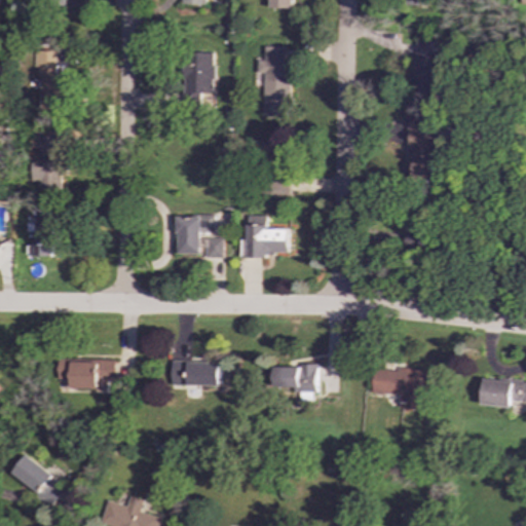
[(294,8),(293,0),(271,0),(271,8),(294,8)]
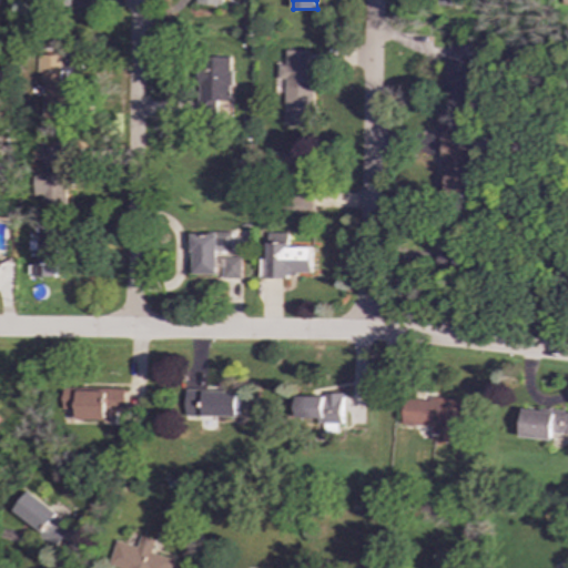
[(285,80),(284,125),(314,125),(315,67),(307,67),(307,51),(286,51),(286,66),(279,66),(279,79),(285,80)]
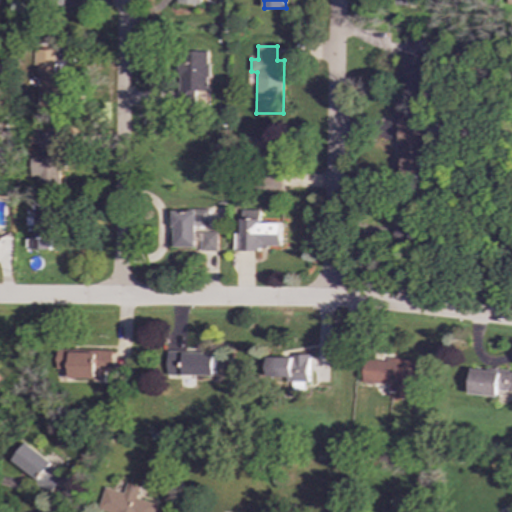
[(39,106),(66,106),(66,72),(55,72),(55,50),(34,50),(34,65),(39,65),(39,106)]
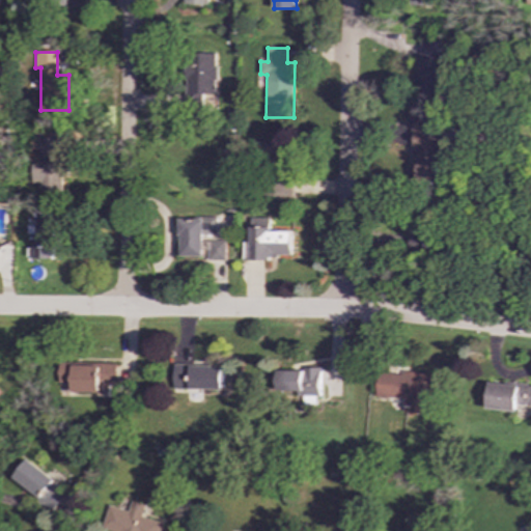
[(215,54),(191,54),(191,90),(188,90),(188,102),(215,102),(215,54)]
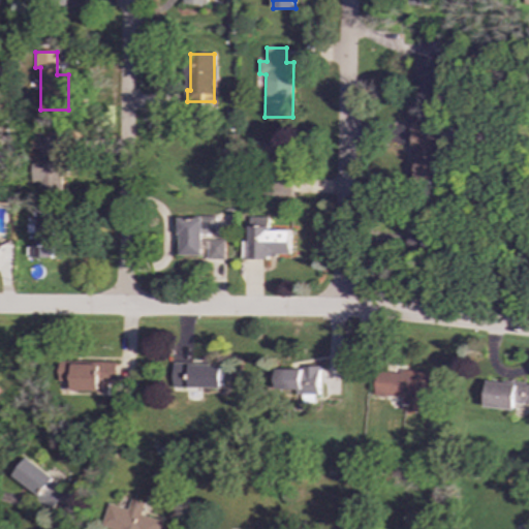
[(409,152),(415,152),(415,176),(438,177),(440,125),(410,124),(409,152)]
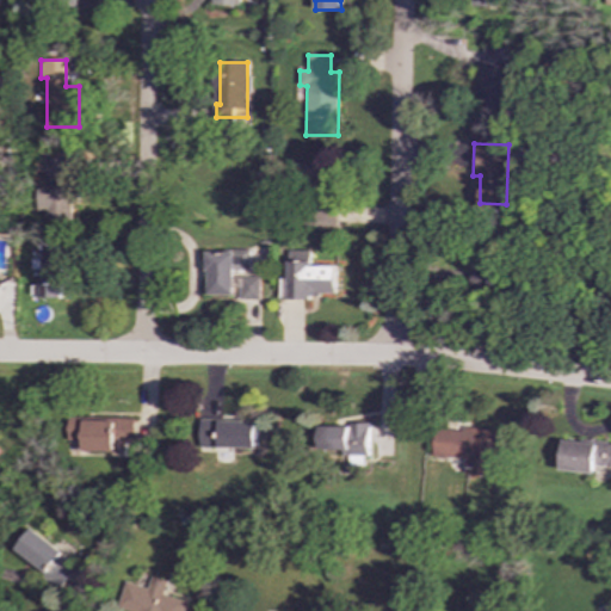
[(45,221),(74,221),(75,150),(57,150),(57,159),(47,158),(47,179),(39,179),(38,210),(45,211),(45,221)]
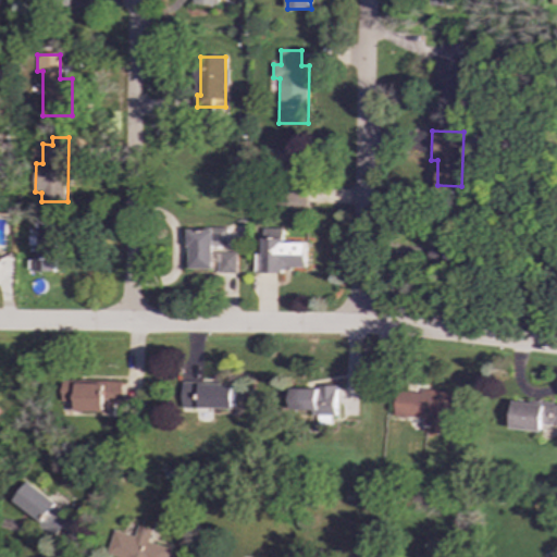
[(301,150),(273,149),(272,169),(300,170),(301,150)]
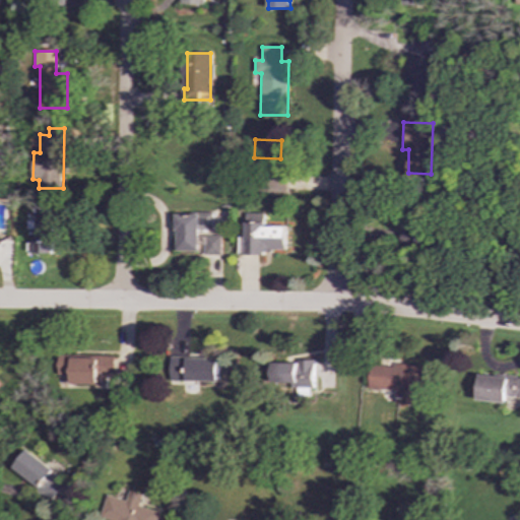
[(283,194),(285,175),(270,173),(268,192),(283,194)]
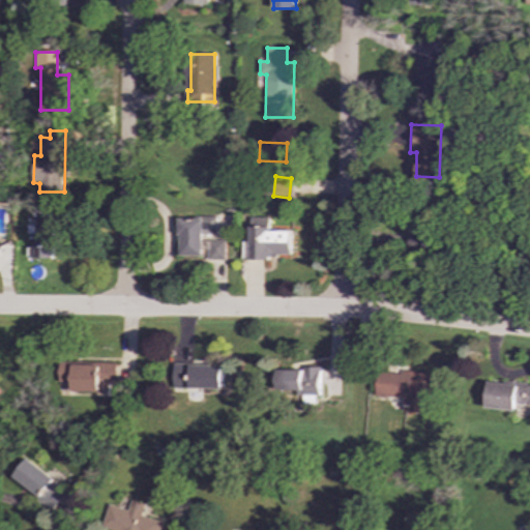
[(35,248),(29,248),(28,258),(55,259),(56,207),(36,207),(35,248)]
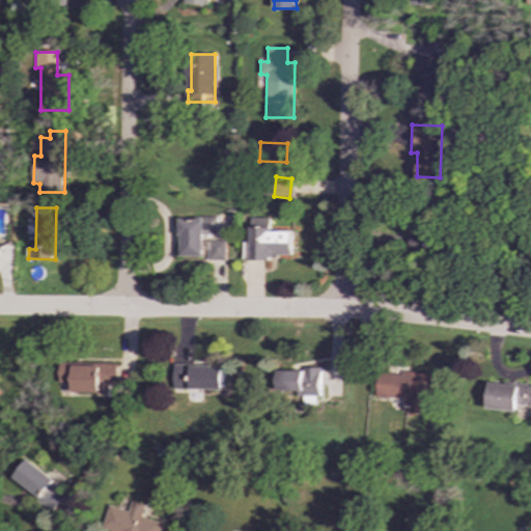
[(180,256),(206,257),(206,260),(226,260),(226,242),(204,242),(204,235),(218,235),(218,219),(180,218),(180,256)]
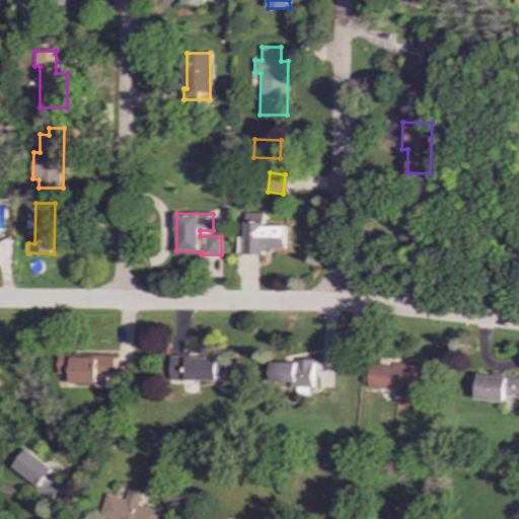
[(286,253),(286,227),(265,226),(265,214),(246,213),(246,237),(239,237),(239,252),(286,253)]
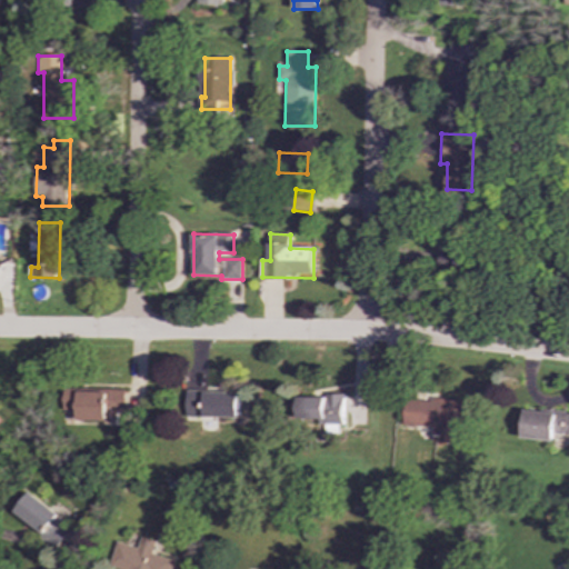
[(439,249),(438,271),(462,272),(465,241),(447,240),(447,250),(439,249)]
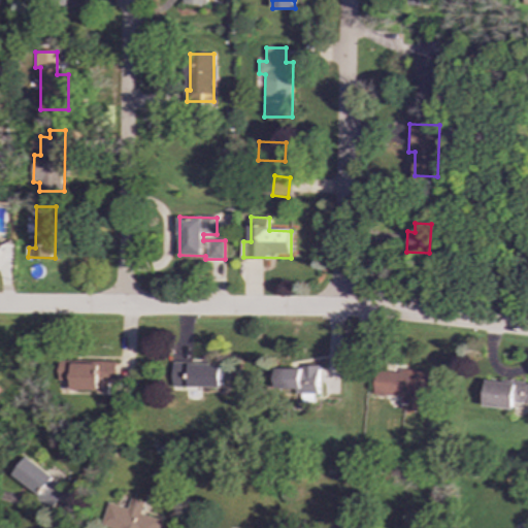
[(72,391),(107,391),(107,383),(118,383),(118,362),(60,362),(60,381),(72,381),(72,391)]
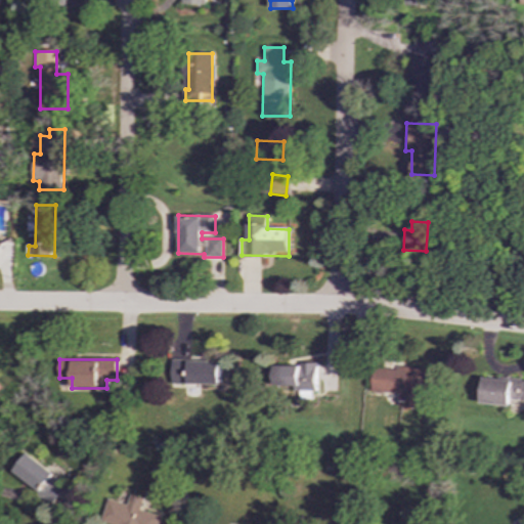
[(220,385),(220,360),(173,359),(172,384),(220,385)]
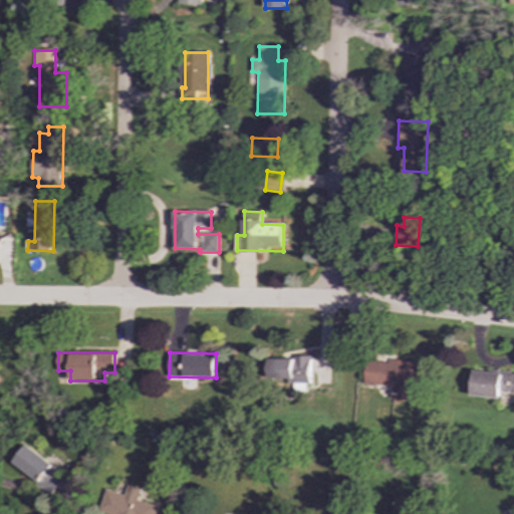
[(309,357),(269,358),(270,380),(294,379),(294,393),(310,392),(309,357)]
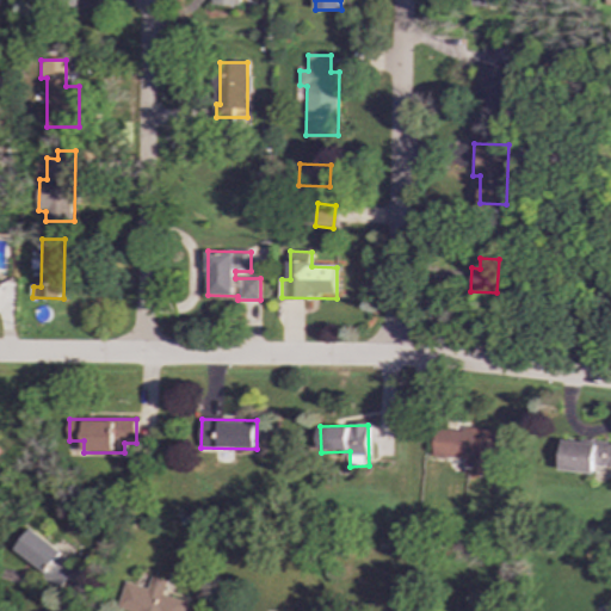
[(495,476),(498,429),(462,427),(461,431),(436,430),(434,457),(466,458),(464,475),(495,476)]
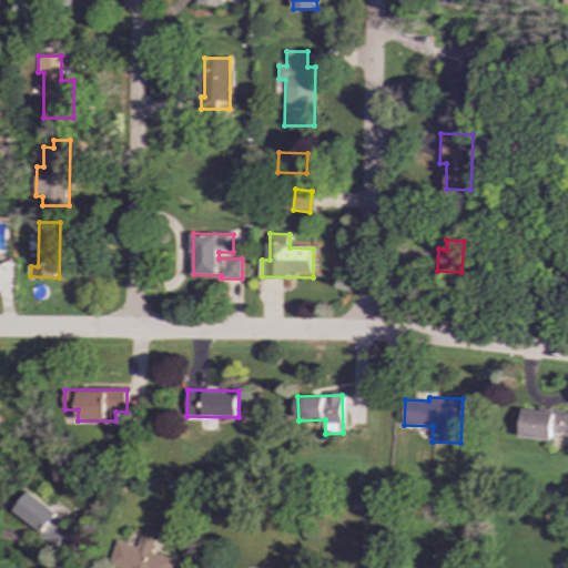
[(567,412),(524,409),(523,438),(554,439),(554,434),(567,434),(567,412)]
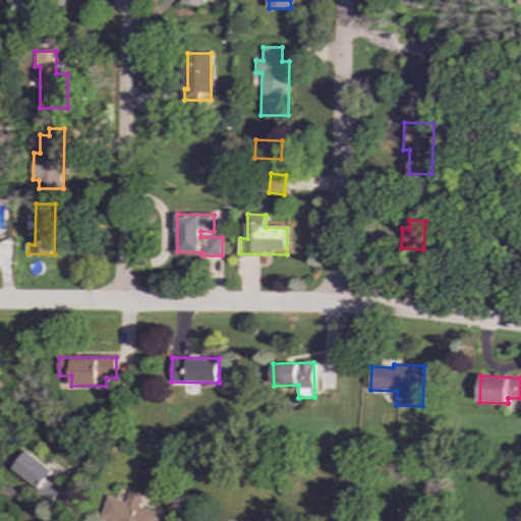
[(13,473),(55,500),(67,479),(26,453),(13,473)]
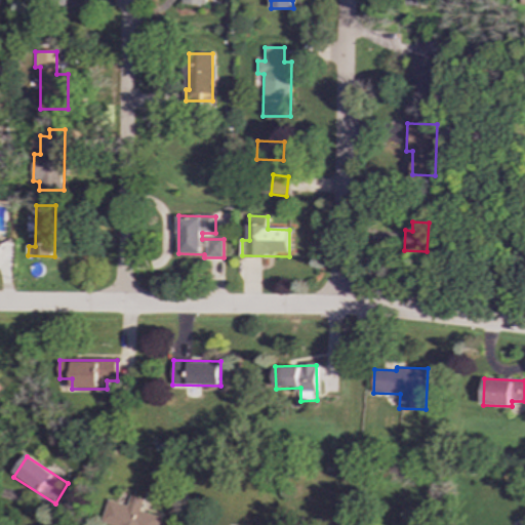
[(160,524),(163,517),(143,512),(147,499),(132,495),(129,505),(110,499),(103,523),(111,524),(160,524)]
